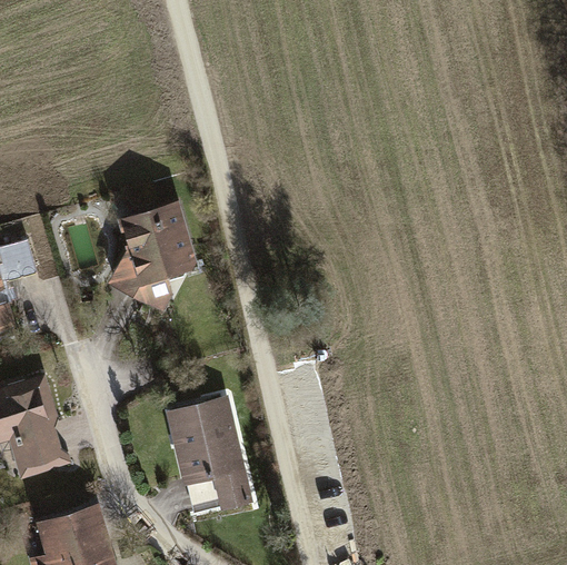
[(181,201),(120,218),(128,248),(109,281),(165,314),(187,275),(199,271),(181,201)]
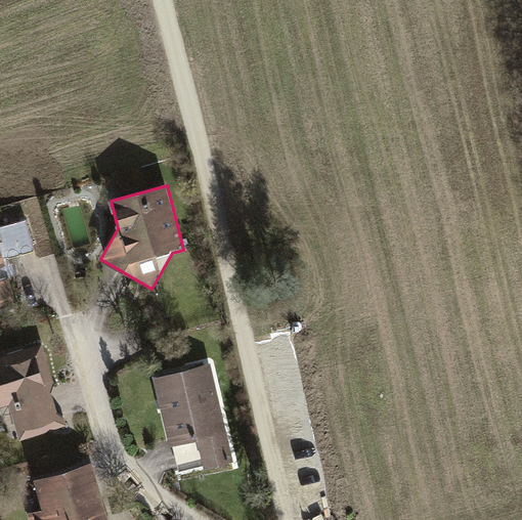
[(0,305),(14,302),(3,261),(35,252),(26,222),(0,230),(4,244),(0,245),(0,305)]
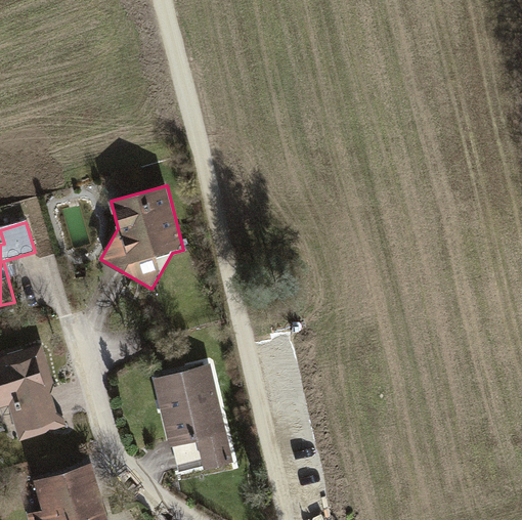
[(0,407),(12,404),(22,437),(64,425),(42,341),(0,352),(0,407)]
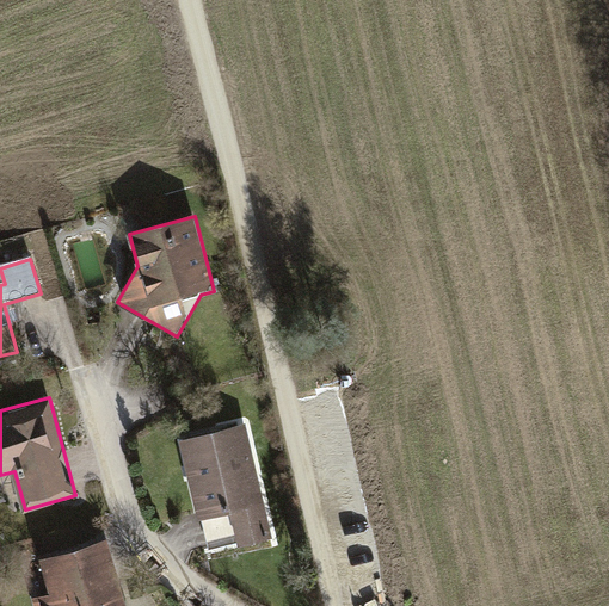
[(205,551),(271,535),(245,425),(178,441),(205,551)]
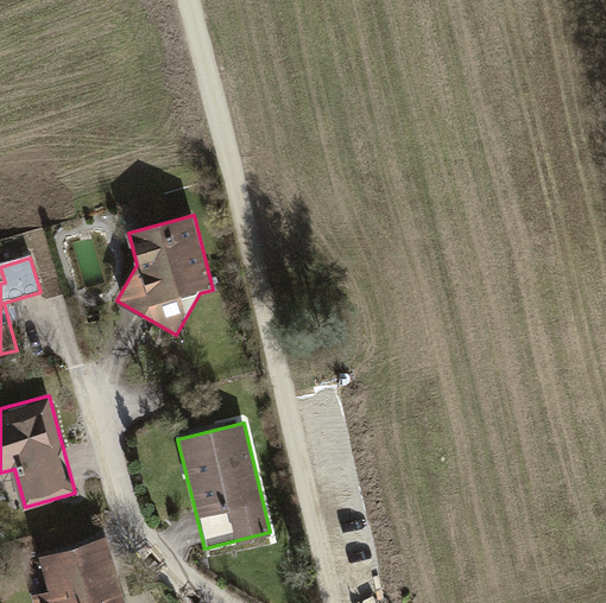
[(125,602),(107,537),(38,556),(48,590),(30,595),(31,602),(125,602)]
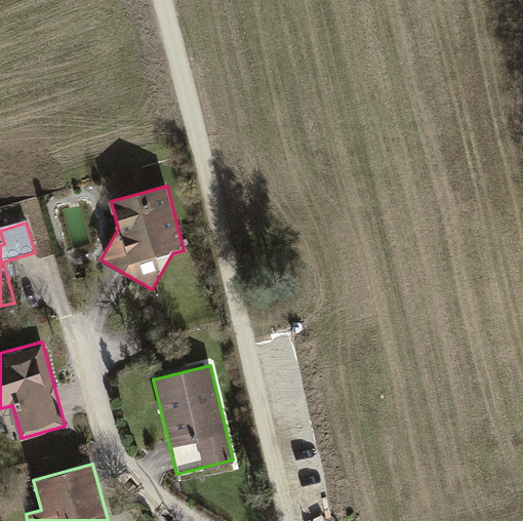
All buildings are outlined.
